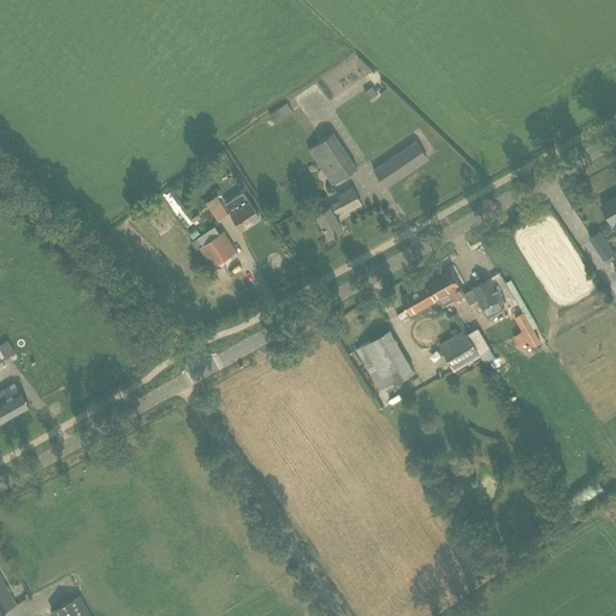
[(372,87),(363,92),(371,102),(379,96),(372,87)]
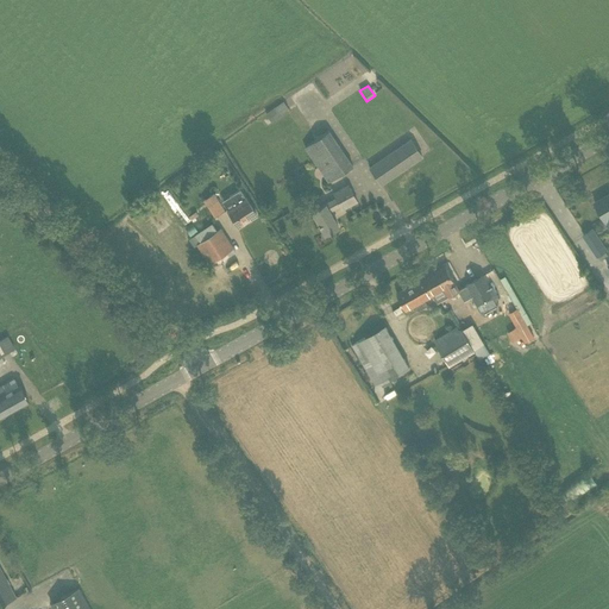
[(263,112),(268,120),(287,110),(282,101),(263,112)]
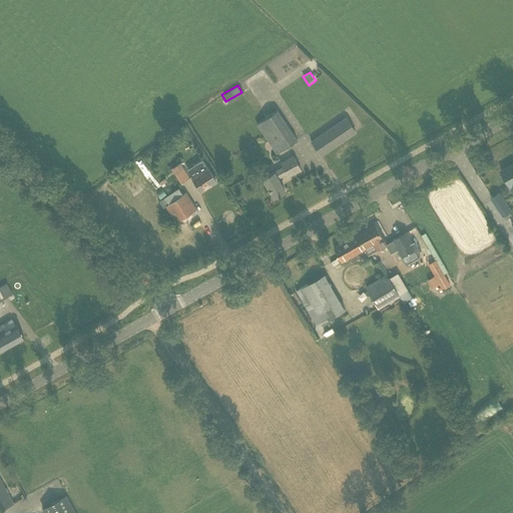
[(255,124),(276,153),(297,139),(277,110),(255,124)]
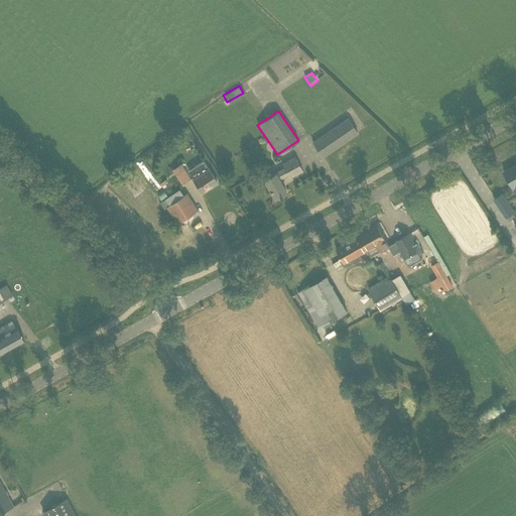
[(323,156),(358,133),(348,118),(312,142),(323,156)]
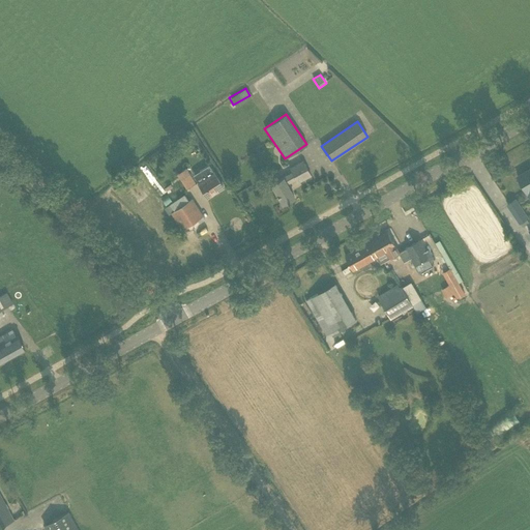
[(291,171),(289,172),(268,184),(281,206),(294,198),(287,184),(295,179),(297,182),(311,175),(305,166),(302,160),(289,168),(291,171)]
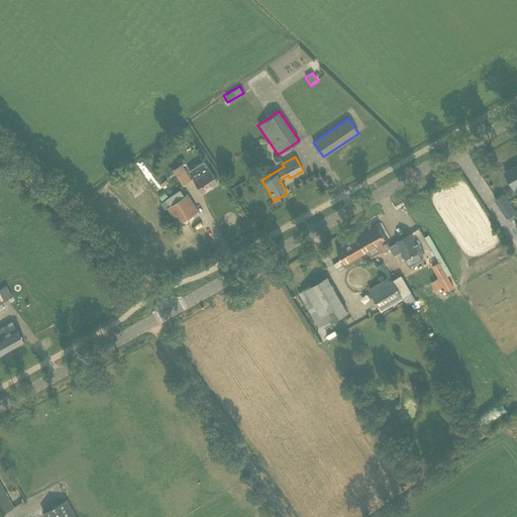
[(192,178),(196,184),(202,192),(217,182),(204,161),(189,171),(193,178),(192,178)]
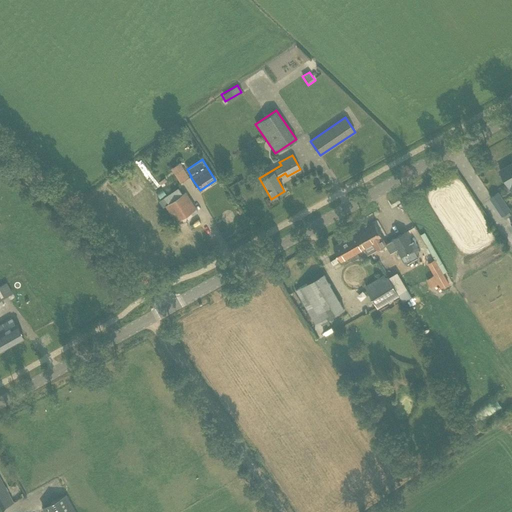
[(511,163),(500,170),(510,188),(510,187),(511,190),(511,163)]
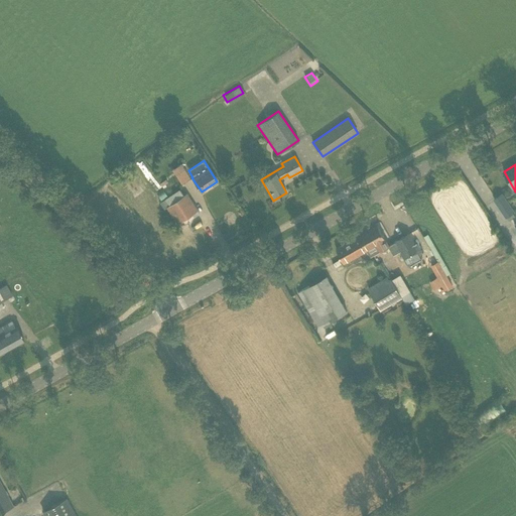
[(175,174),(181,183),(190,177),(184,169),(175,174)]
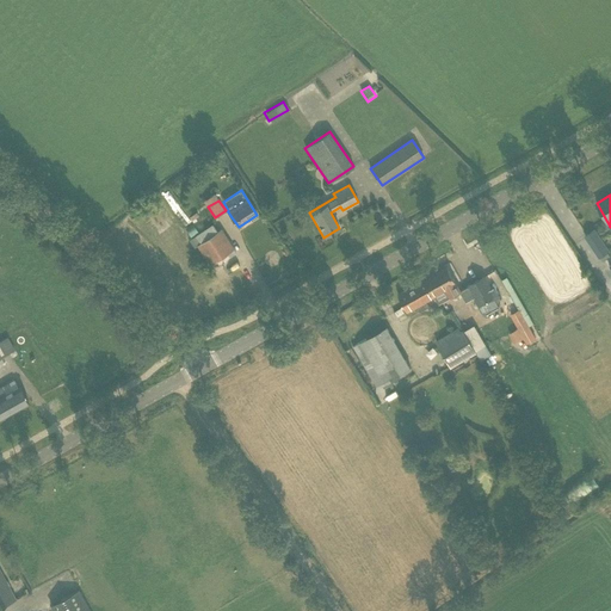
[(234,248),(227,239),(221,230),(218,232),(213,224),(196,235),(201,242),(197,245),(210,264),(234,248)]
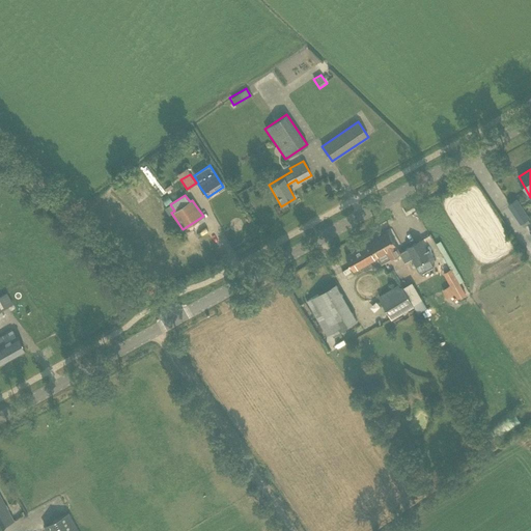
[(515,200),(509,204),(507,205),(520,224),(528,219),(515,200)]
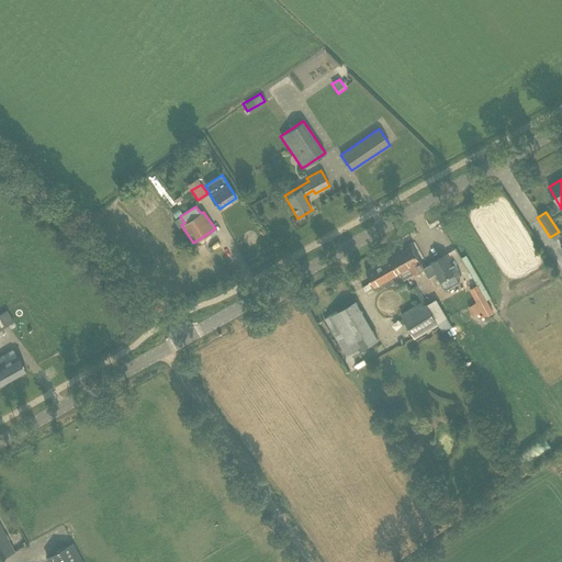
[(411,246),(391,257),(398,273),(403,281),(414,274),(416,274),(417,274),(418,274),(419,274),(420,273),(422,273),(422,272),(423,272),(423,271),(423,270),(424,269),(423,267),(419,260),(411,246)]
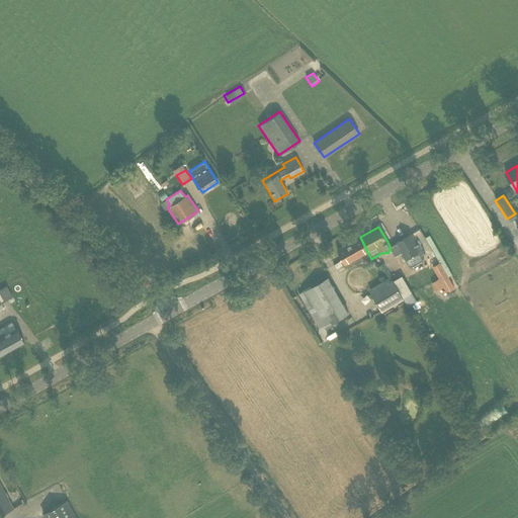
[(411,234),(397,242),(403,252),(402,252),(409,265),(412,266),(422,261),(420,256),(414,246),(417,244),(416,243),(411,234)]
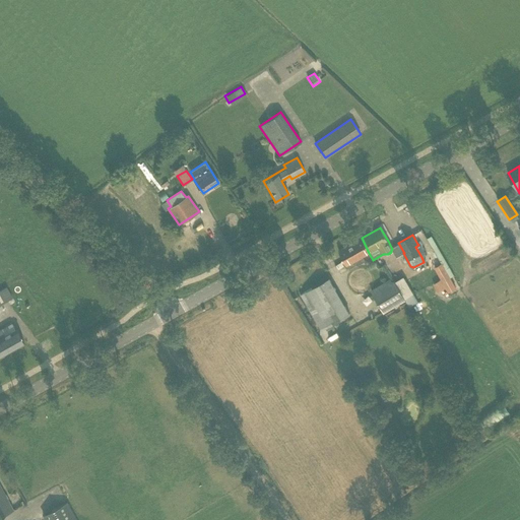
[(369,253),(362,238),(338,251),(346,265),(355,261),(358,265),(365,261),(363,256),(369,253)]
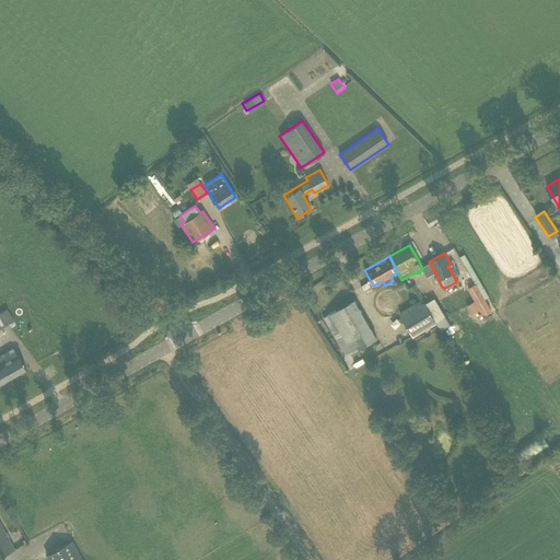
[(481,294),(474,299),(482,315),(490,311),(483,299),(481,294)]
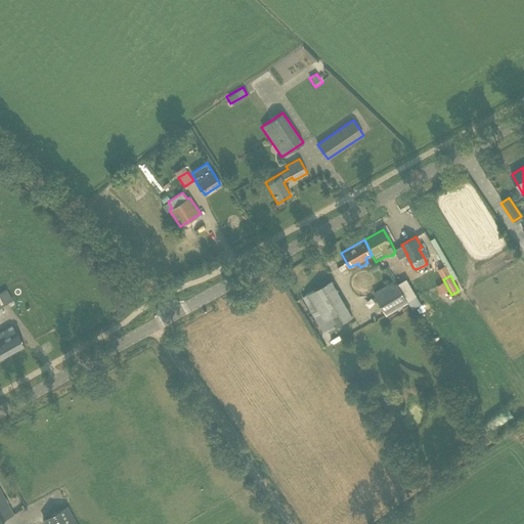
[(398,284),(407,301),(417,296),(407,278),(398,284)]
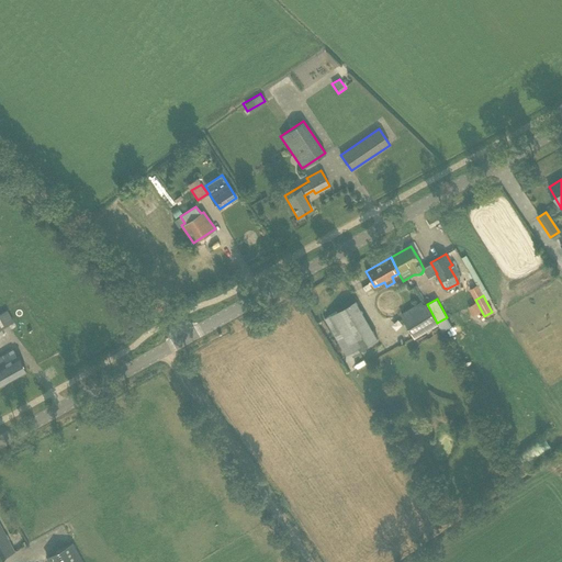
[(325,317),(348,356),(378,339),(356,301),(325,317)]
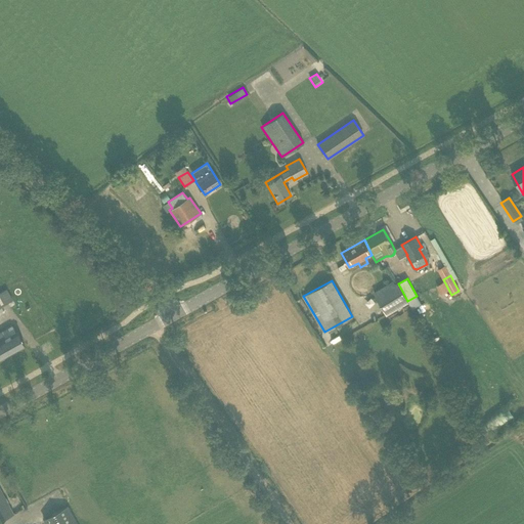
[(375,295),(386,313),(406,302),(395,282),(375,295)]
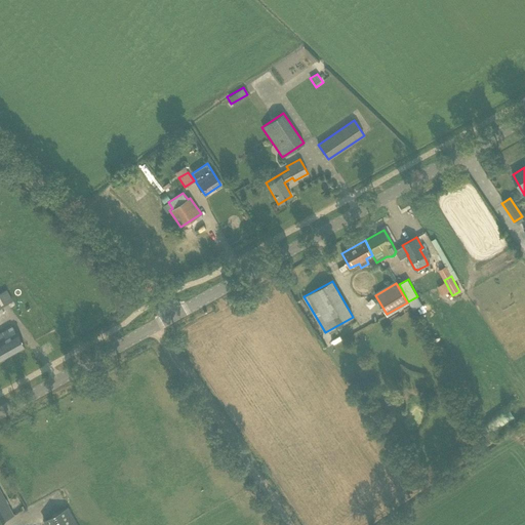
[(444,283),(437,287),(441,294),(448,290),(444,283)]
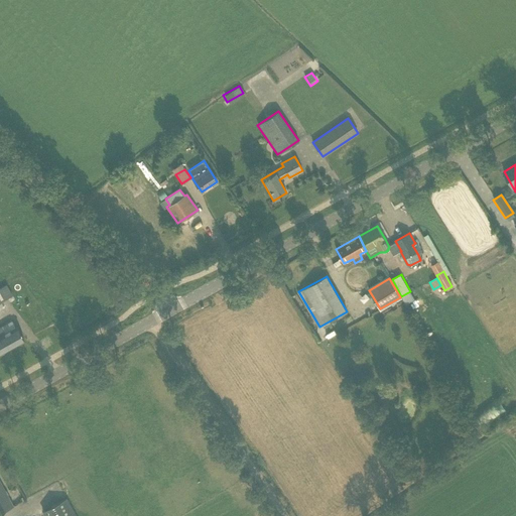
[(0,302),(2,301),(12,295),(6,284),(0,287),(0,354),(22,341),(17,333),(15,327),(11,320),(0,326),(0,302)]
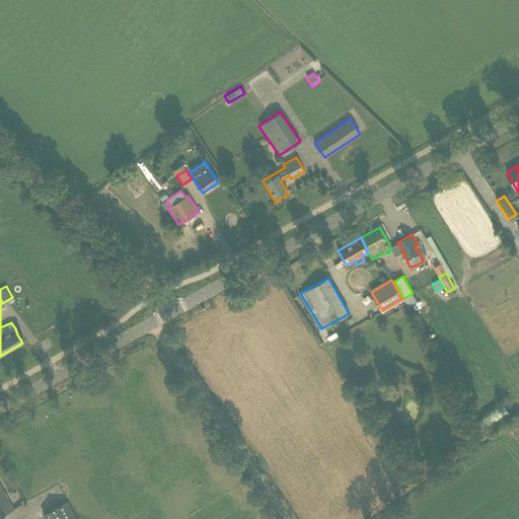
[(0,516),(13,510),(0,485),(0,516)]
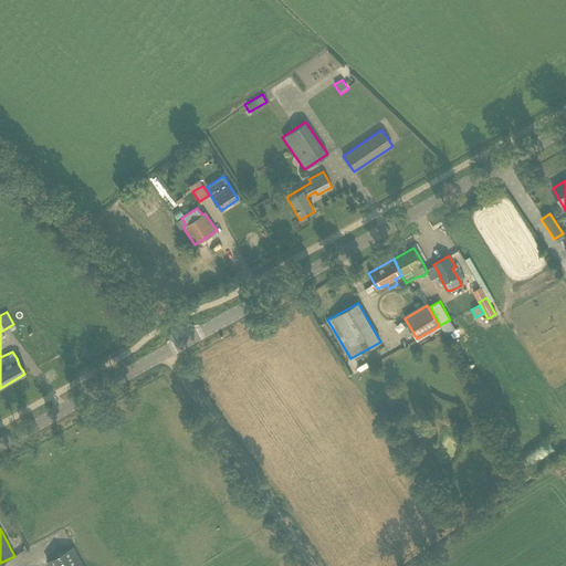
[(50,565),(83,565),(73,546),(46,561),(50,565)]
